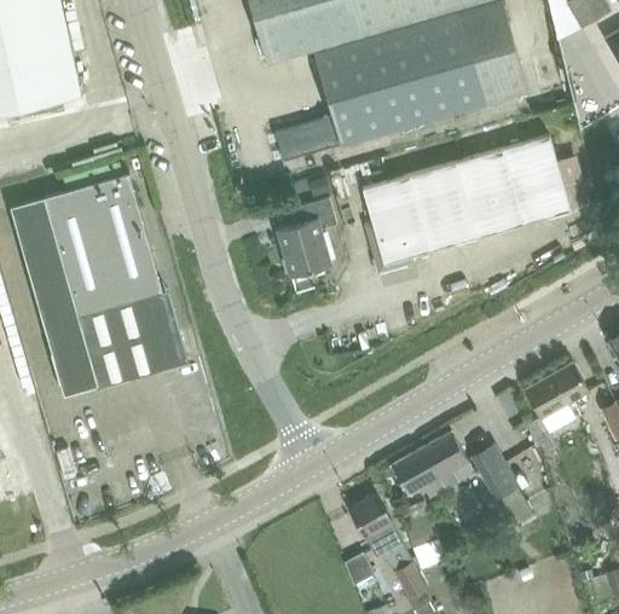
[(0,0),(0,113),(81,96),(61,0),(0,0)]
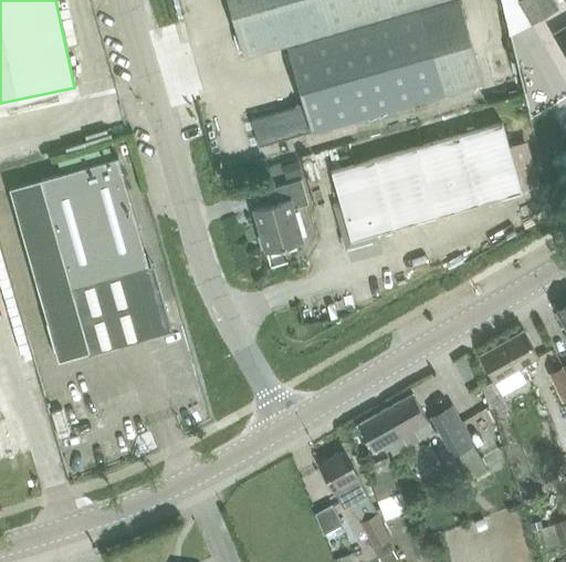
[(229,0),(245,59),(287,47),(305,106),(251,122),(260,152),(314,136),(313,134),(442,96),(484,84),(459,0),(229,0)]
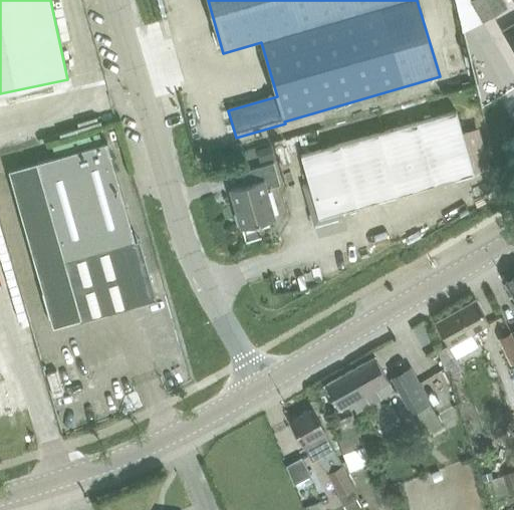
[(450,0),(465,31),(480,24),(469,0),(450,0)]
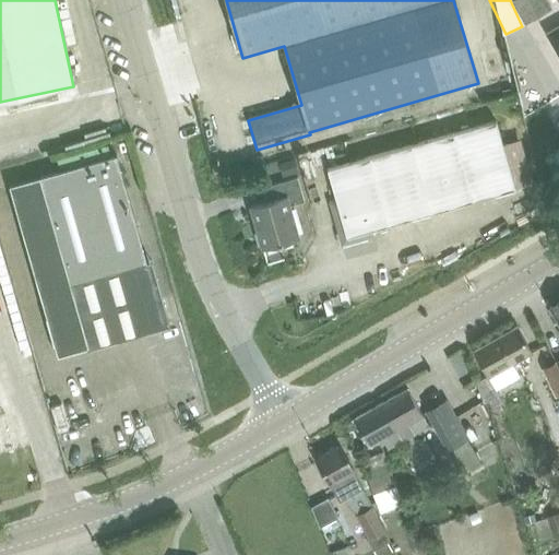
[(511,0),(512,2),(512,3),(525,26),(551,10),(545,0),(511,0)]
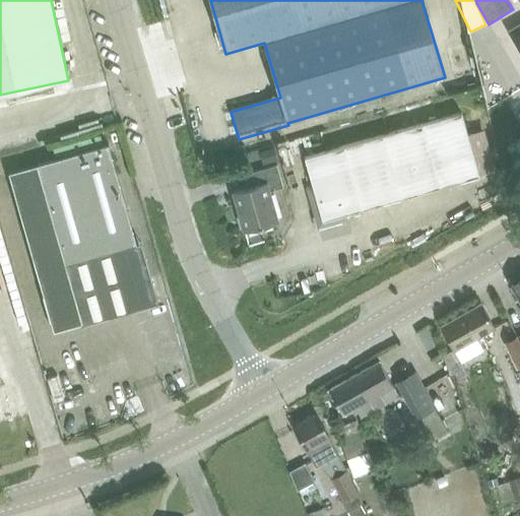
[(519,27),(508,35),(519,56),(519,27)]
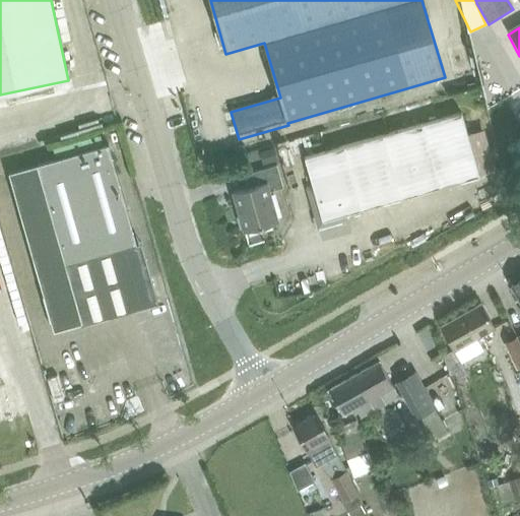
[(308,194),(313,210),(318,231),(348,221),(346,215),(479,177),(474,157),(462,115),(423,127),(305,160),(314,192),(308,194)]
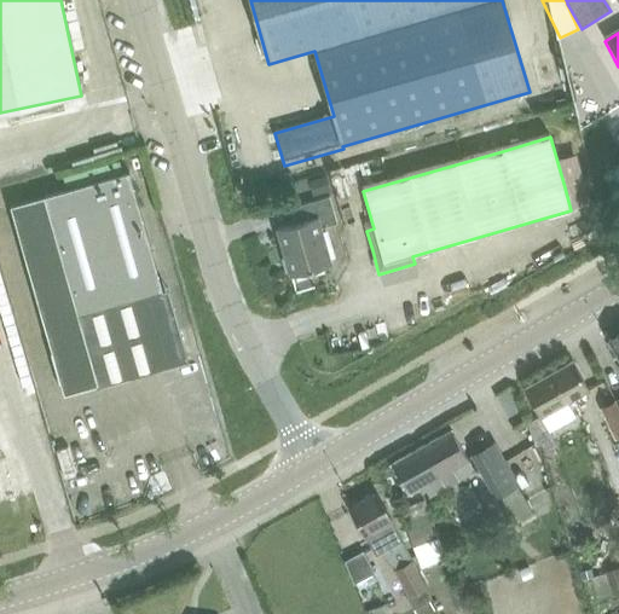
[(163,294),(129,174),(12,208),(65,395),(99,386),(80,317),(134,301),(154,348),(160,351),(166,366),(189,358),(162,294),(163,294)]
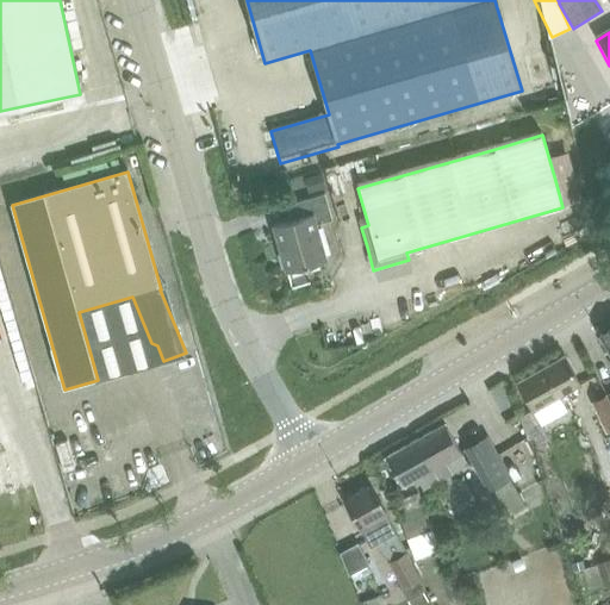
[(321,176),(305,181),(310,195),(325,191),(321,176)]
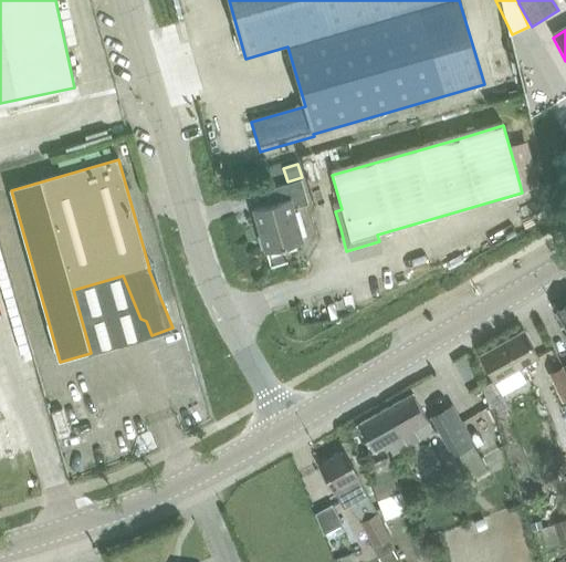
[(308,206),(302,183),(264,193),(264,194),(274,191),(278,205),(254,211),(266,255),(303,245),(293,210),(308,206)]
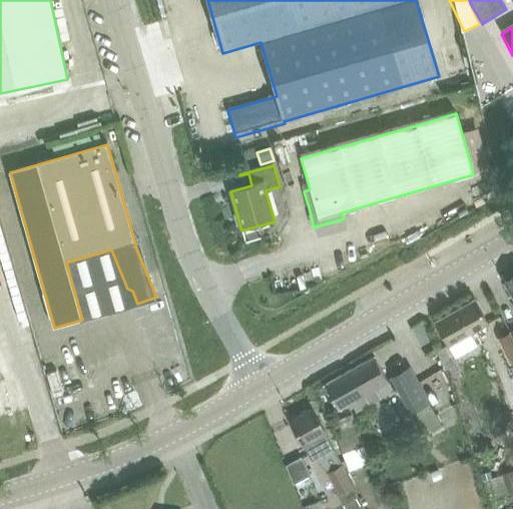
[(475,302),(436,324),(446,341),(449,346),(465,337),(472,334),(477,331),(488,325),(485,319),(475,302)]
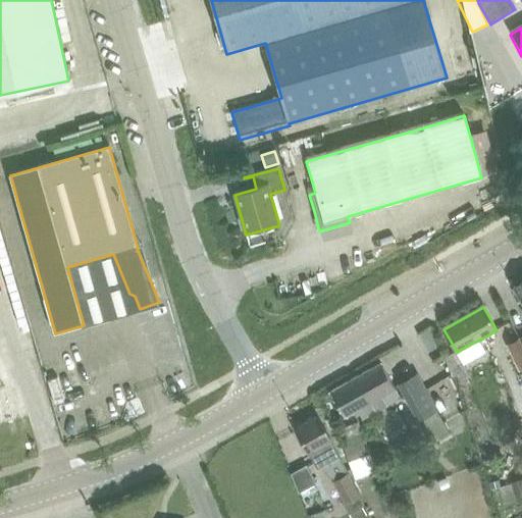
[(518,373),(521,371),(521,348),(519,341),(506,347),(518,373)]
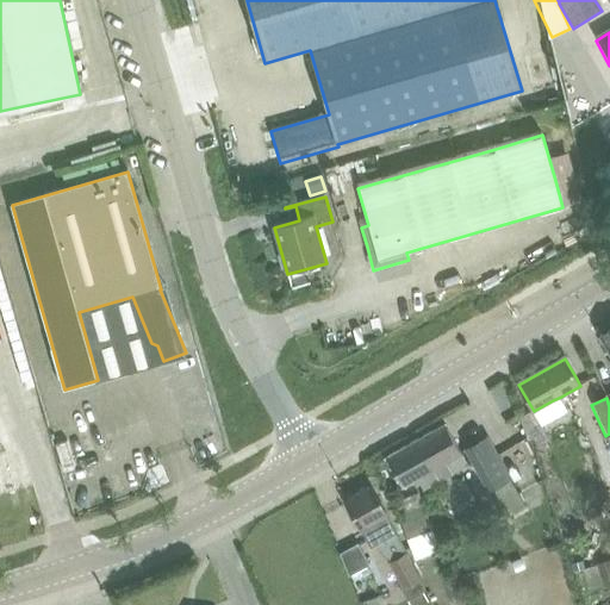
[(386,460),(398,480),(404,490),(434,473),(441,485),(453,478),(446,467),(462,456),(446,425),(386,460)]
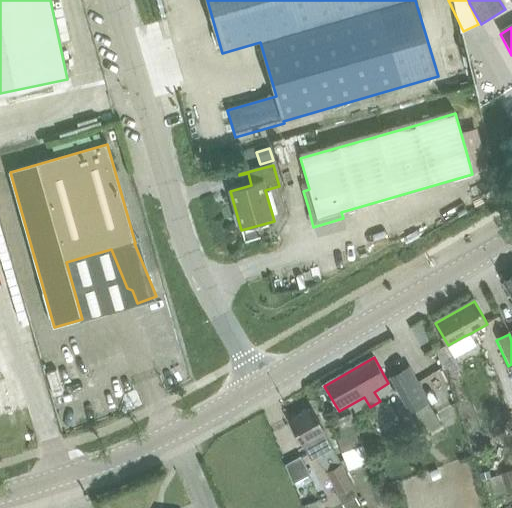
[(423,438),(441,428),(408,366),(390,376),(423,438)]
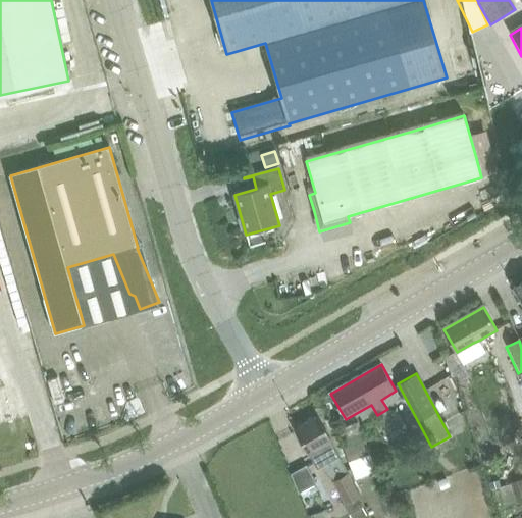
[(318,418),(296,430),(306,449),(314,464),(318,471),(321,469),(324,475),(333,483),(331,484),(345,507),(343,508),(347,517),(364,517),(361,511),(364,509),(348,473),(341,462),(336,452),(328,436),(318,418)]
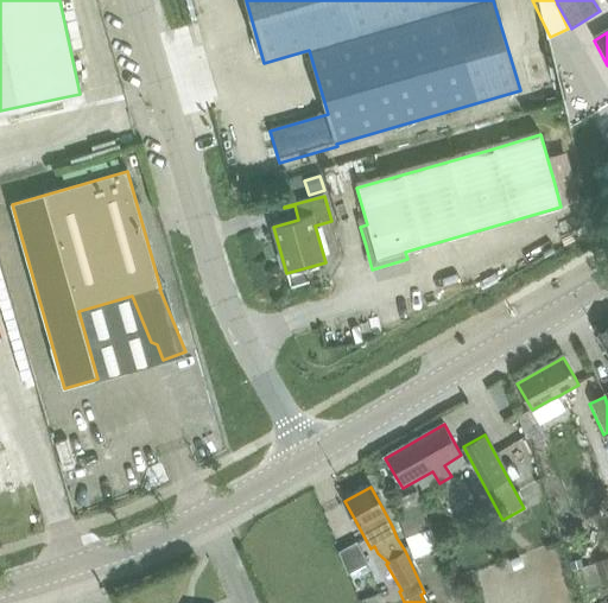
[(398,520),(403,534),(411,551),(436,540),(423,511),(398,520)]
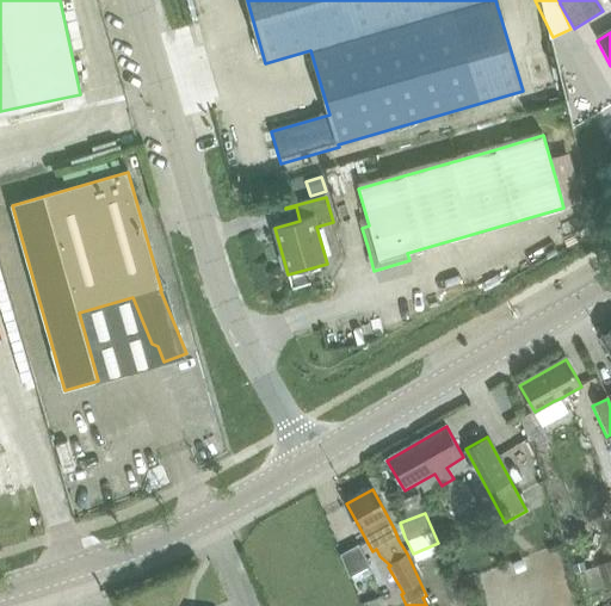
[(339,552),(350,576),(369,567),(359,544),(339,552)]
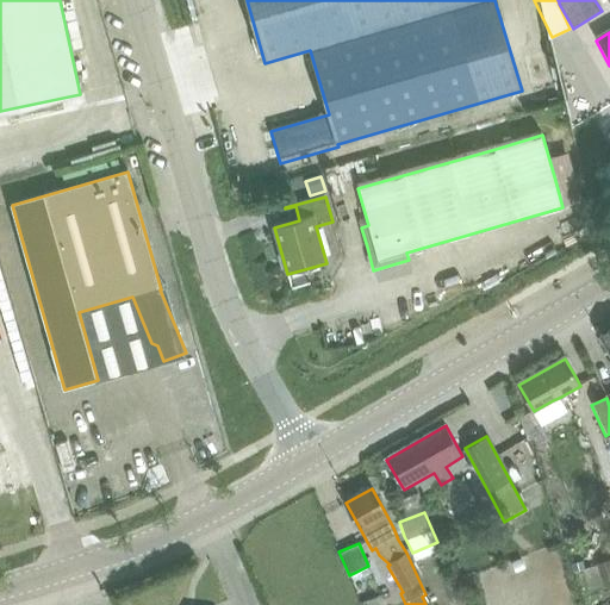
[(609,588),(609,562),(597,567),(604,591),(609,588)]
